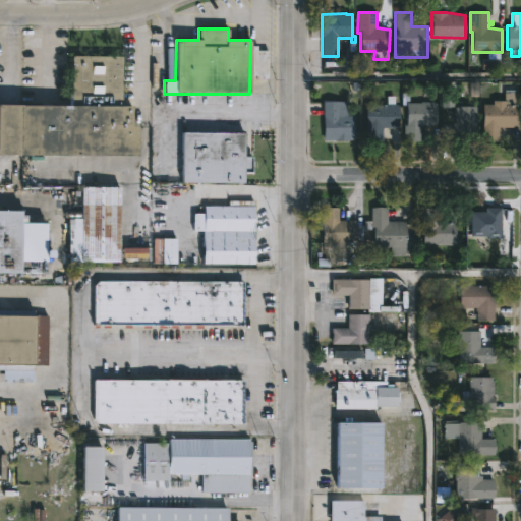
[(0,105),(71,106),(71,57),(121,57),(121,106),(131,106),(131,126),(137,126),(137,157),(0,155),(0,105)]
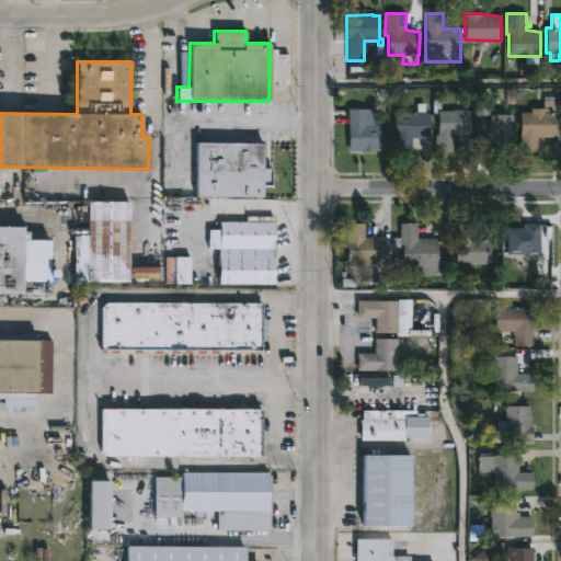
[(557,96),(557,137),(537,137),(537,152),(519,152),(521,113),(530,113),(530,109),(542,109),(542,96),(557,96)]
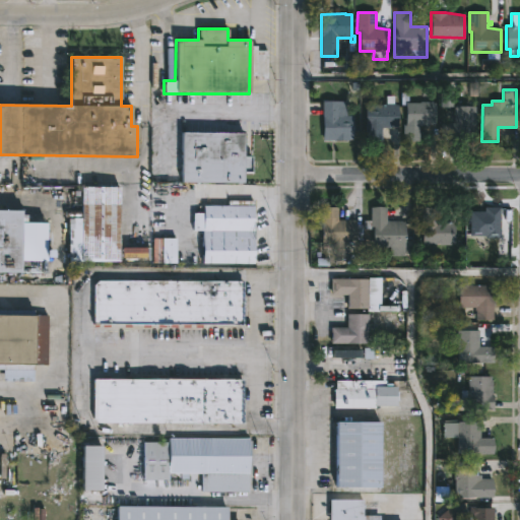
[(409,92),(409,104),(434,103),(434,110),(435,110),(435,125),(419,126),(419,141),(403,141),(403,124),(405,124),(405,107),(401,106),(401,92),(409,92)]
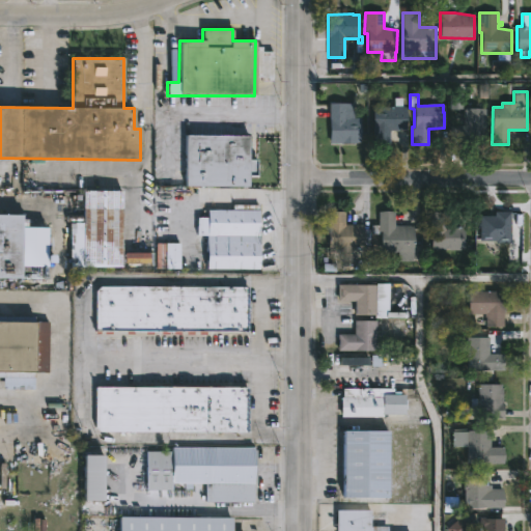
[(401,99),(401,106),(407,107),(408,109),(407,130),(390,131),(390,144),(373,144),(373,107),(391,107),(394,106),(394,99),(401,99)]
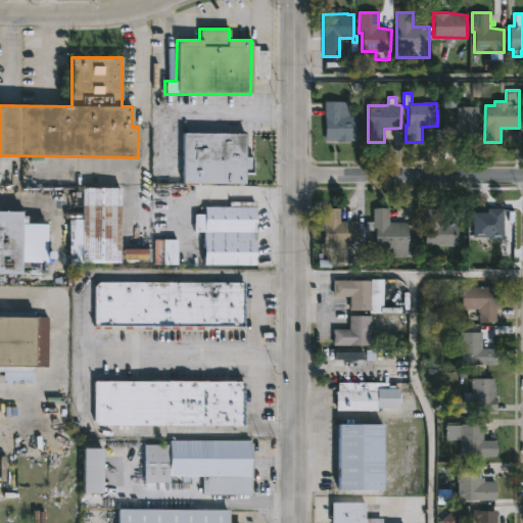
[(340,107),(340,117),(354,117),(354,140),(324,142),(324,102),(340,102),(340,107)]
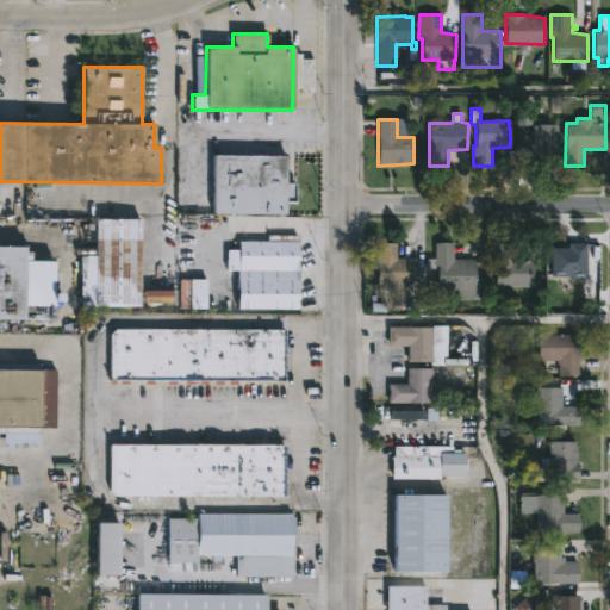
[(556,125),(555,167),(516,166),(517,144),(535,144),(535,125),(556,125)]
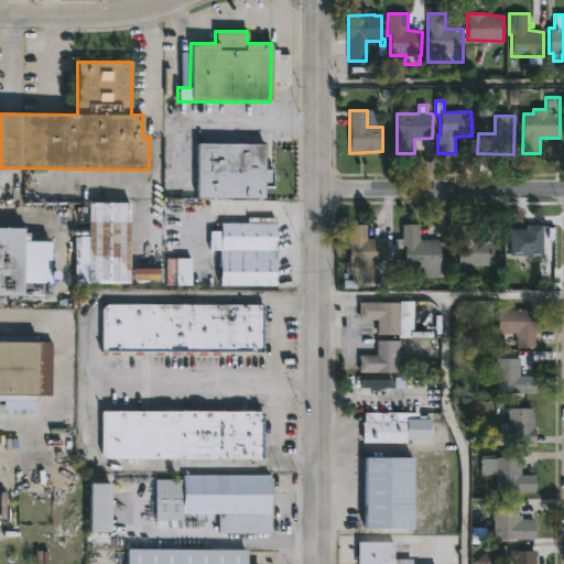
[(264,145),(264,169),(273,169),(273,188),(263,188),(263,198),(196,198),(197,144),(264,145)]
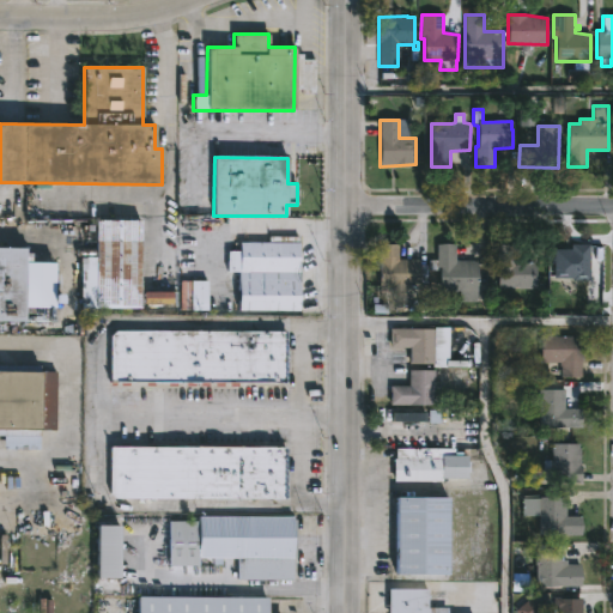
[(140,309),(95,309),(95,298),(84,297),(84,258),(95,258),(96,220),(140,220),(140,309)]
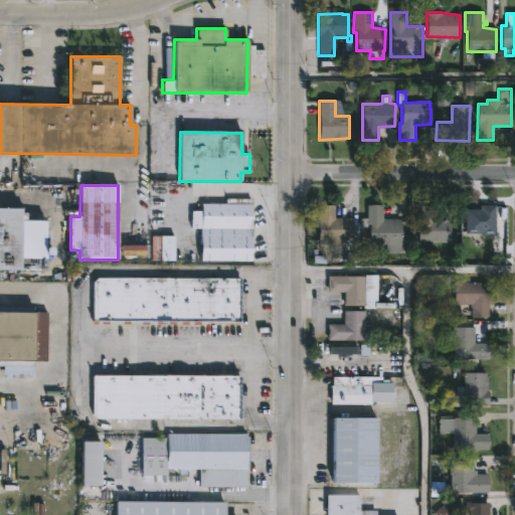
[(250,262),(199,262),(201,204),(225,204),(225,199),(250,199),(250,262)]
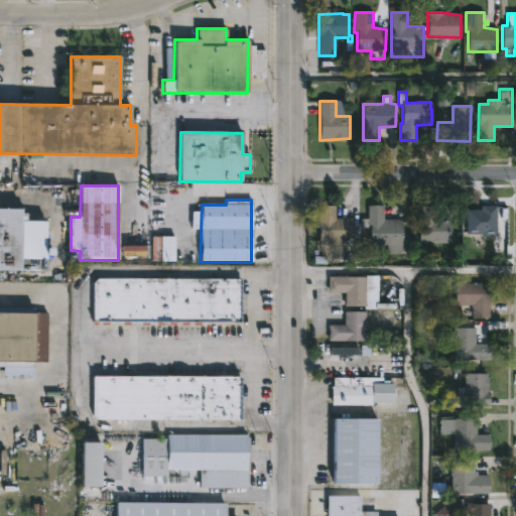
[(335,208),(335,219),(353,219),(353,224),(359,224),(359,240),(353,240),(353,243),(342,243),(342,246),(332,246),(332,242),(318,242),(318,206),(335,207),(335,208)]
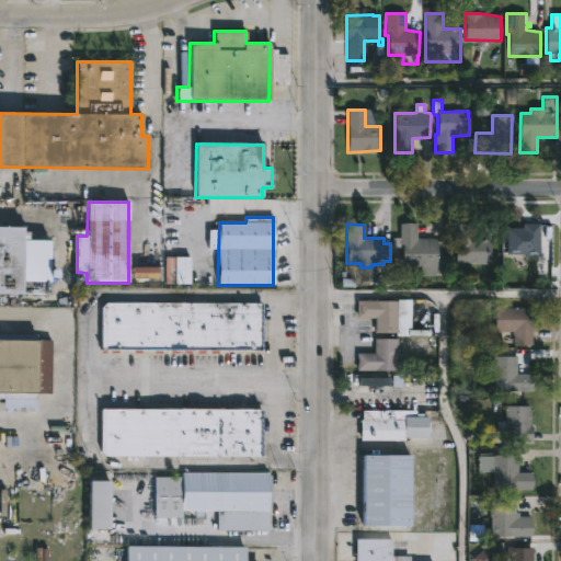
[(418,227),(418,239),(437,239),(436,276),(421,276),(421,266),(402,265),(402,248),(392,248),(392,239),(399,239),(399,224),(418,224),(418,227)]
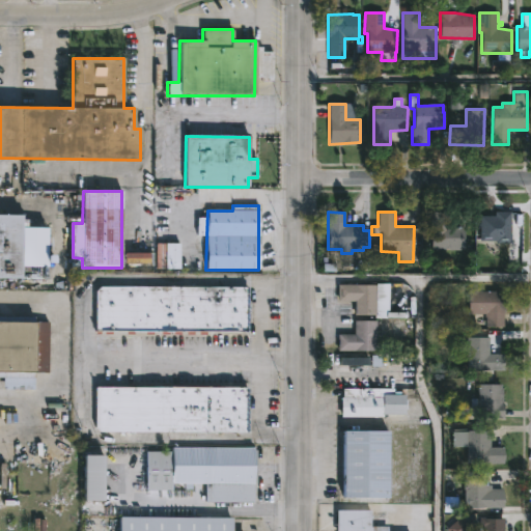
[(510,213),(510,241),(480,239),(480,217),(495,217),(495,213),(510,213)]
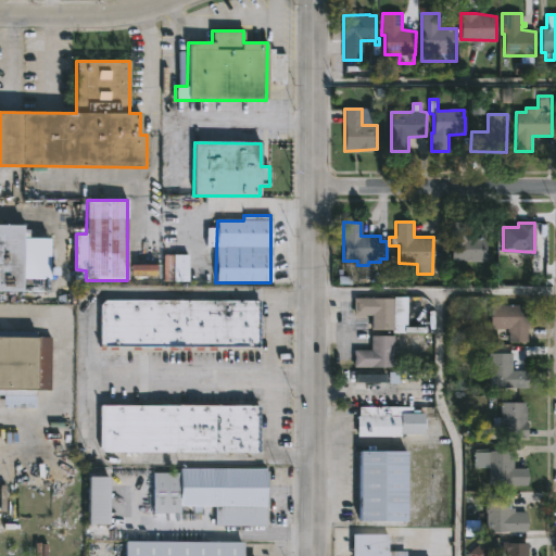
[(48,251),(48,274),(38,274),(37,292),(0,292),(0,225),(21,226),(21,245),(30,245),(30,251),(48,251)]
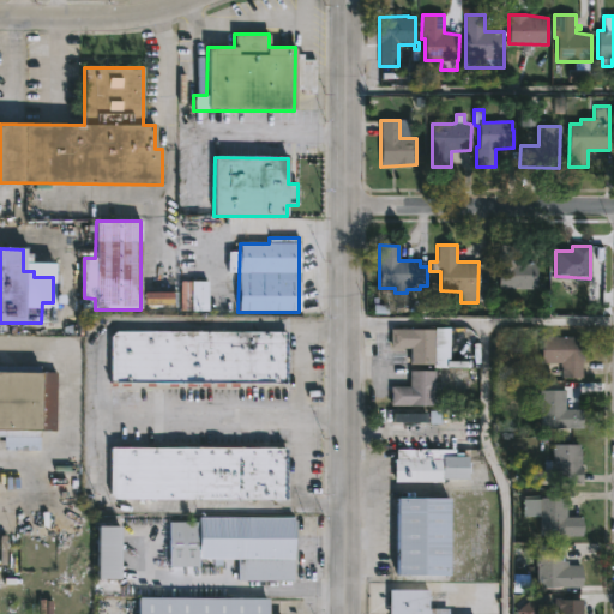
[(515,254),(515,263),(539,263),(539,289),(499,289),(499,254),(515,254)]
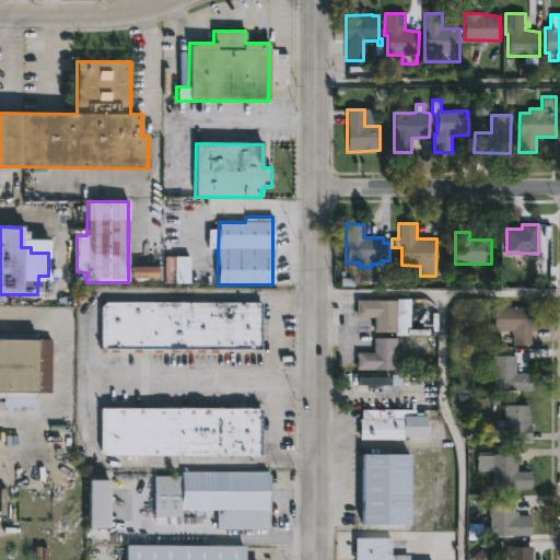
[(536,265),(536,271),(538,271),(538,288),(512,288),(512,272),(523,272),(523,265),(536,265)]
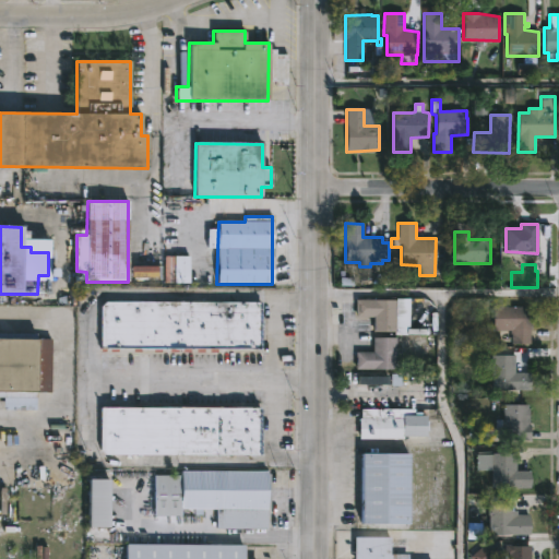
[(406,299),(405,328),(403,328),(402,334),(395,334),(395,332),(370,332),(371,319),(354,319),(354,299),(406,299)]
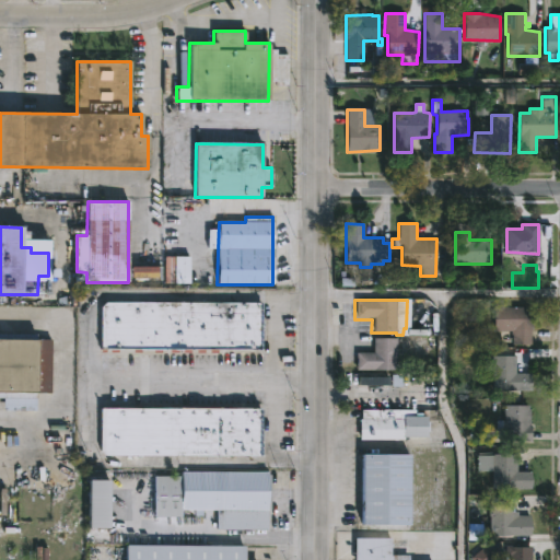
[(101,303),(259,304),(259,349),(101,348),(101,303)]
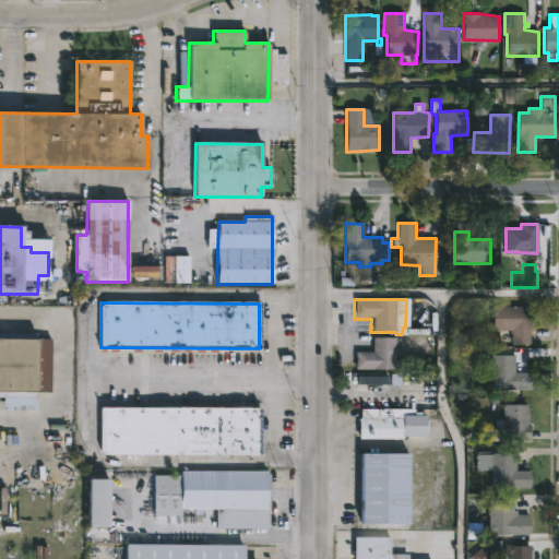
[(530,331),(531,345),(511,345),(511,331),(492,331),(492,307),(531,307),(531,331),(530,331)]
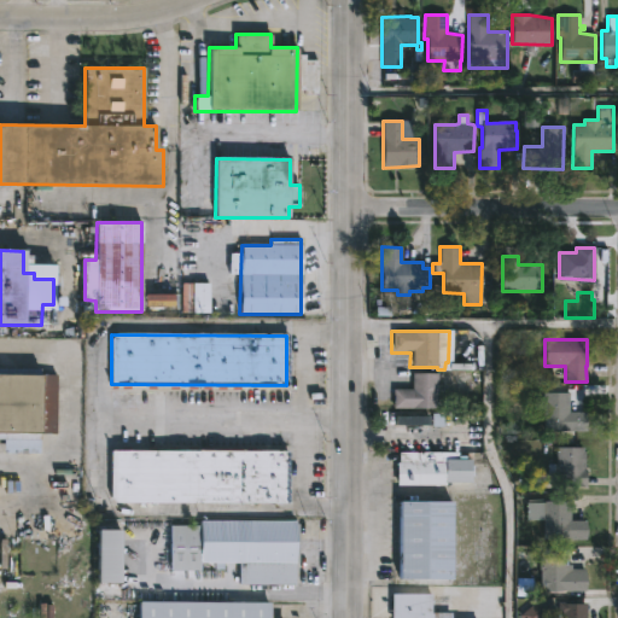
[(56,436),(39,436),(39,454),(3,454),(3,441),(0,439),(0,374),(56,375),(56,436)]
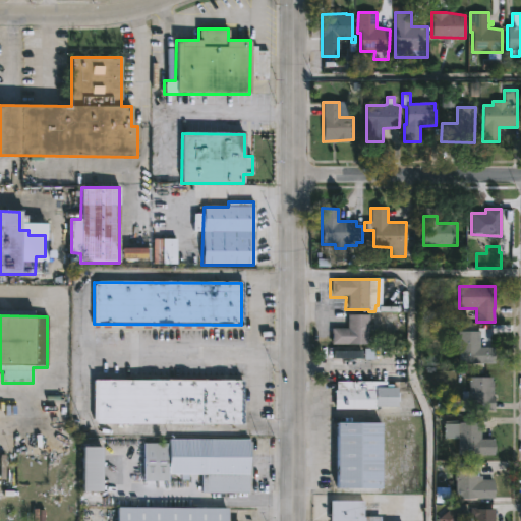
[(368,345),(331,345),(331,329),(347,329),(347,315),(369,315),(368,345)]
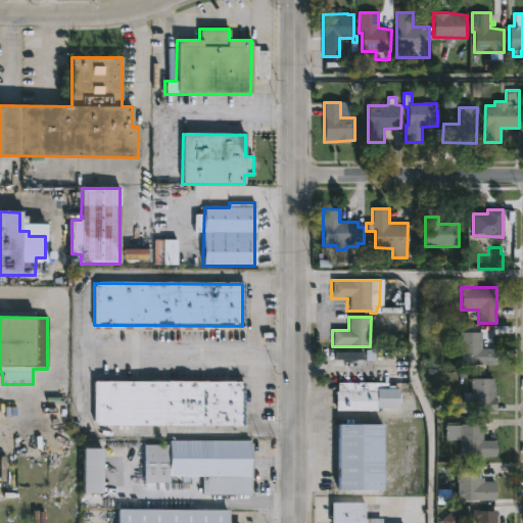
[(482,335),(482,349),(496,349),(496,366),(460,366),(460,347),(452,347),(452,336),(459,336),(459,332),(482,332),(482,335)]
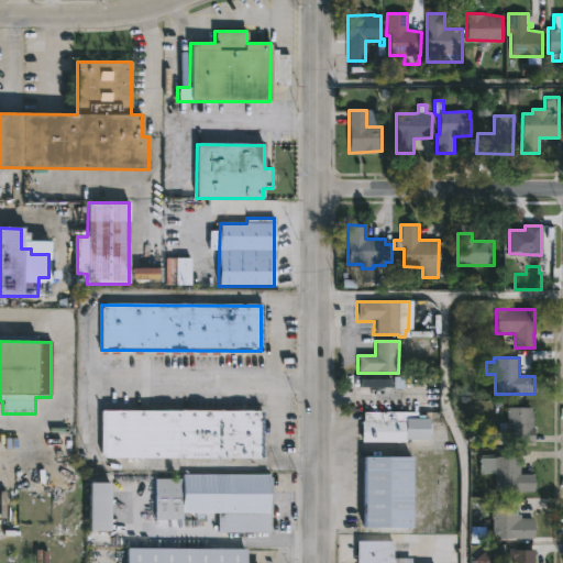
[(533,412),(532,429),(534,429),(534,444),(506,443),(506,439),(498,439),(498,423),(506,423),(506,408),(531,409),(531,412),(533,412)]
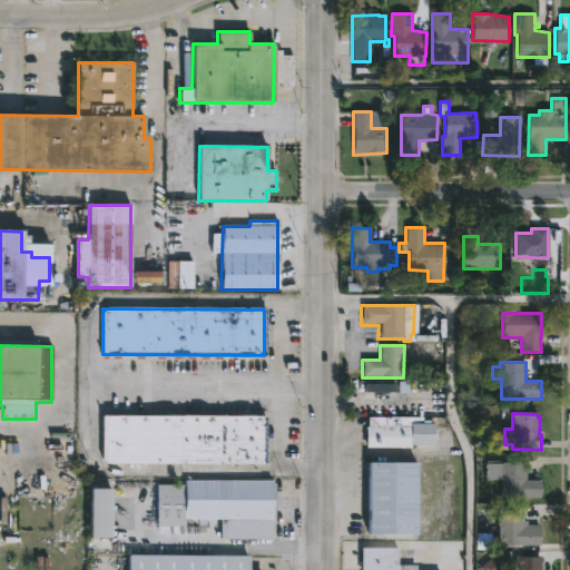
[(104,416),(265,419),(264,464),(104,462),(104,416)]
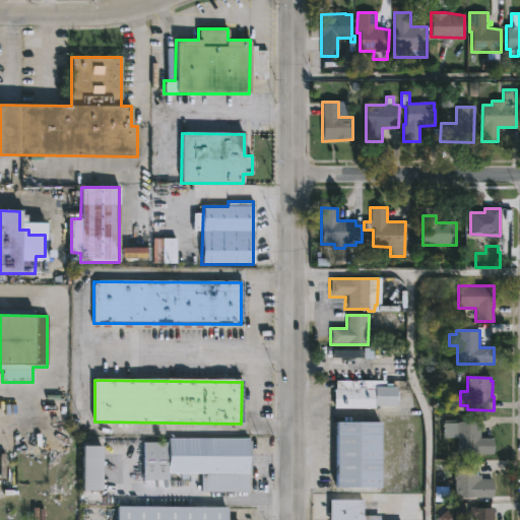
[(375,382),(375,387),(395,387),(395,406),(374,406),(374,409),(334,409),(334,390),(335,390),(335,382),(375,382)]
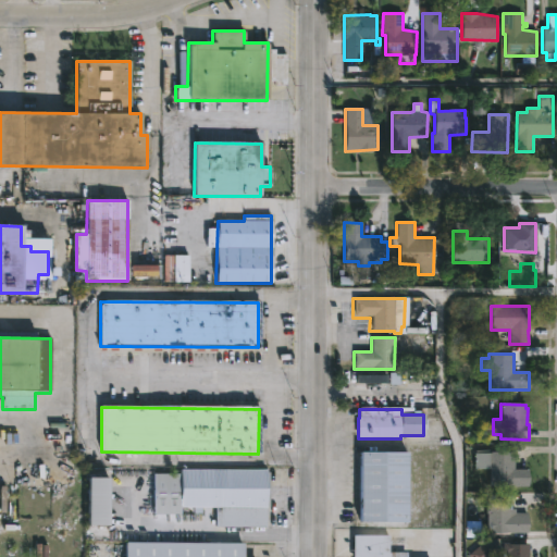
[(407,523),(359,523),(360,453),(407,454),(407,523)]
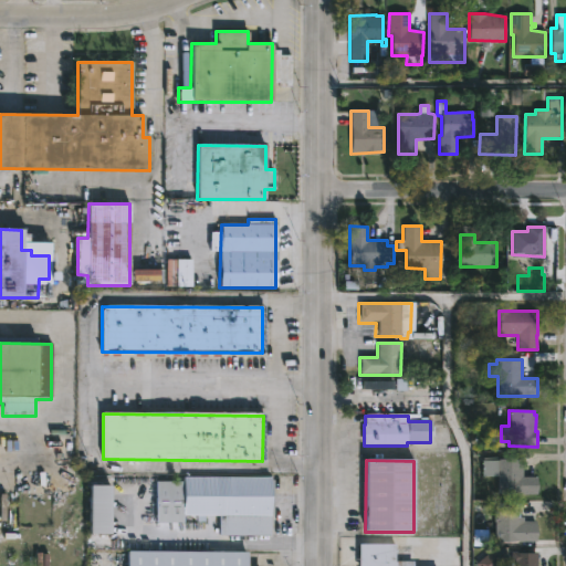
[(522,460),(522,478),(537,478),(537,495),(490,495),(489,484),(496,484),(496,475),(478,475),(478,461),(522,460)]
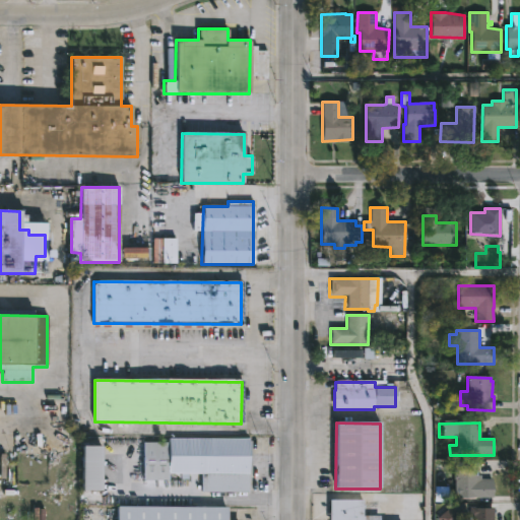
[(248,439),(248,442),(251,442),(251,474),(248,474),(248,493),(201,493),(201,475),(168,475),(168,481),(142,480),(142,443),(169,443),(169,439),(248,439)]
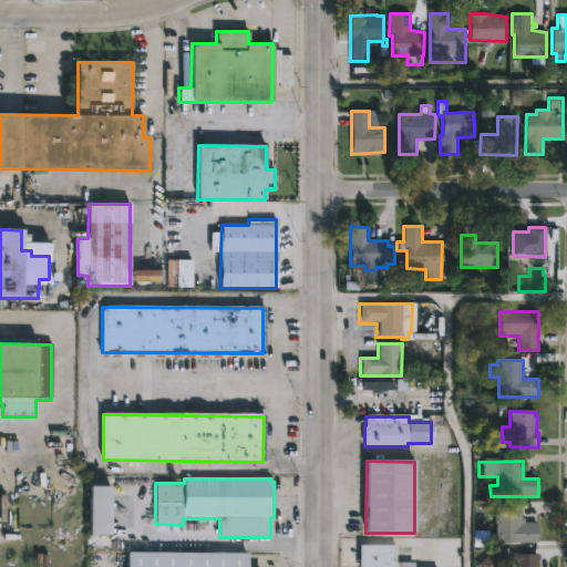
[(90,537),(89,487),(109,487),(109,537),(90,537)]
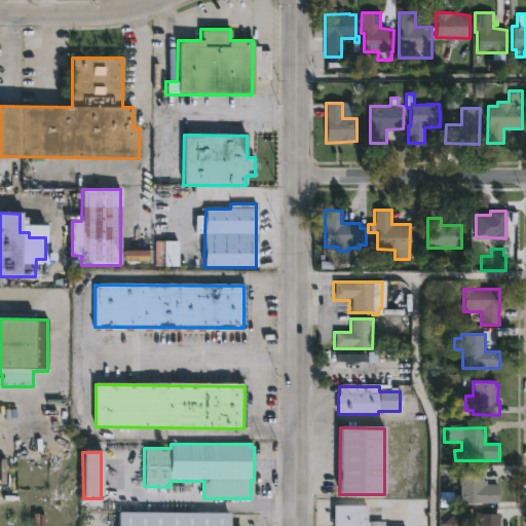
[(483,475),(483,488),(499,488),(499,499),(460,500),(460,486),(459,486),(459,483),(454,484),(454,475),(459,475),(459,472),(483,472),(483,475)]
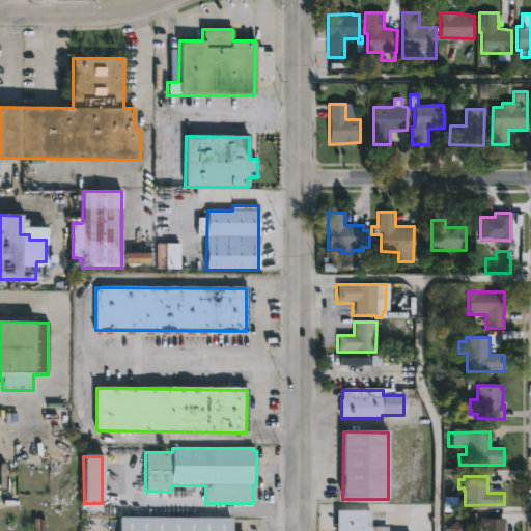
[(370,511),(370,527),(386,527),(386,522),(394,522),(394,530),(336,530),(336,511),(370,511)]
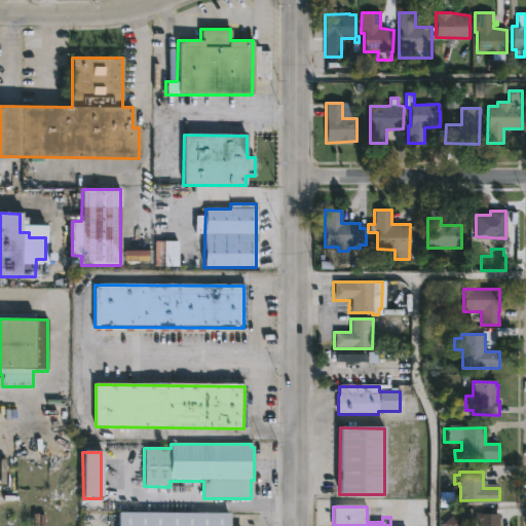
[(229,514),(229,525),(117,525),(118,513),(229,514)]
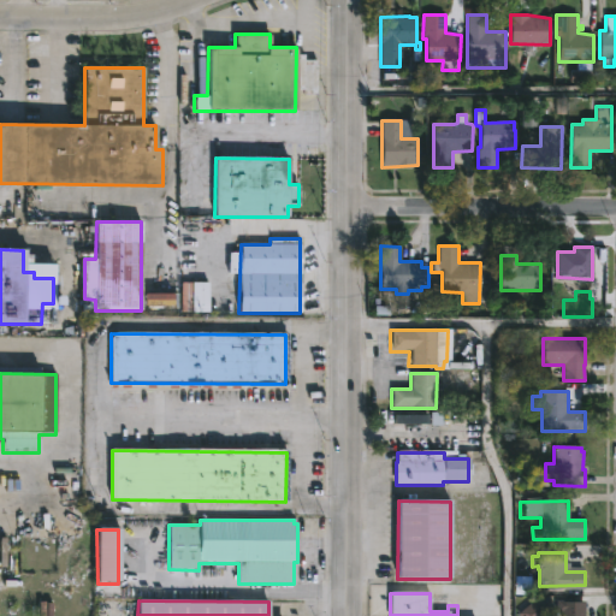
[(585,615),(558,615),(558,603),(585,603),(585,615)]
